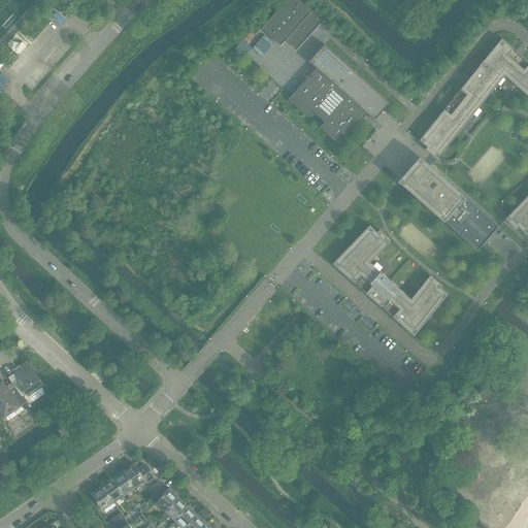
[(322,22),(298,0),(286,0),(262,28),(281,45),(286,40),(297,50),(322,22)]
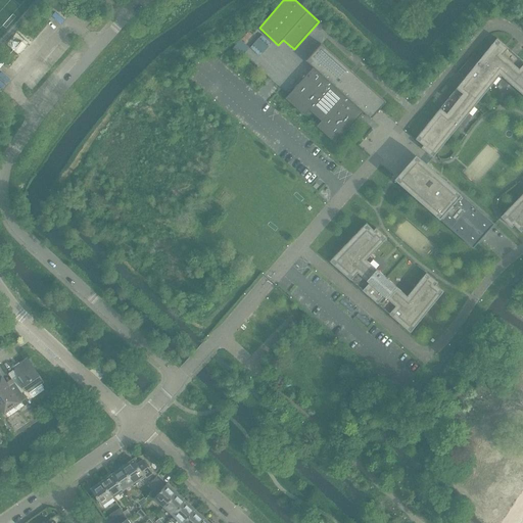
[(416,139),(423,145),(422,148),(433,157),(500,75),(522,94),(522,193),(501,217),(512,228),(514,225),(521,232),(522,230),(522,61),(496,39),(416,139)]
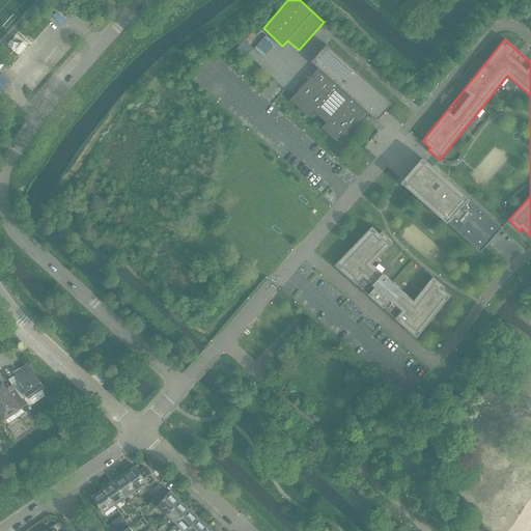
[(318,68),(290,100),(309,117),(314,112),(327,122),(322,128),(341,145),(369,114),(376,120),(392,104),(327,45),(311,62),(318,68)]
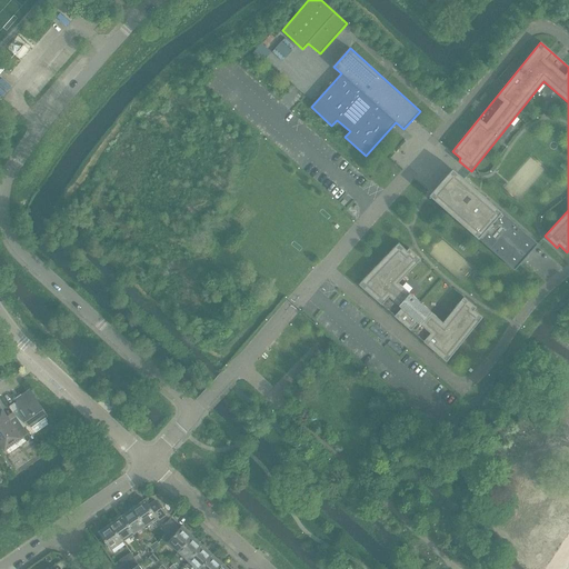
[(538,243),(452,169),(429,195),(515,270),(538,243)]
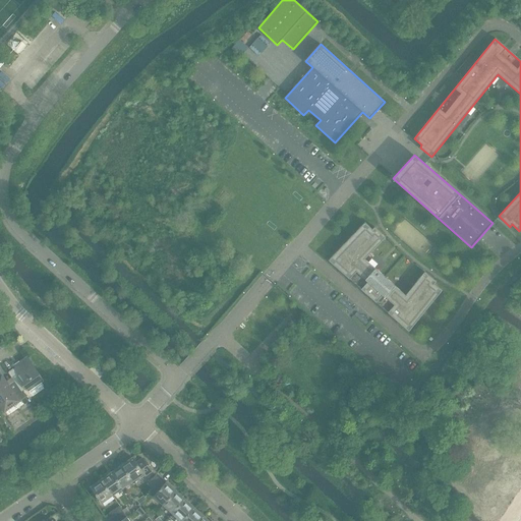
[(372,229),(365,222),(329,261),(409,332),(442,290),(435,284),(437,282),(424,272),(406,295),(364,258),(386,237),(374,227),(372,229)]
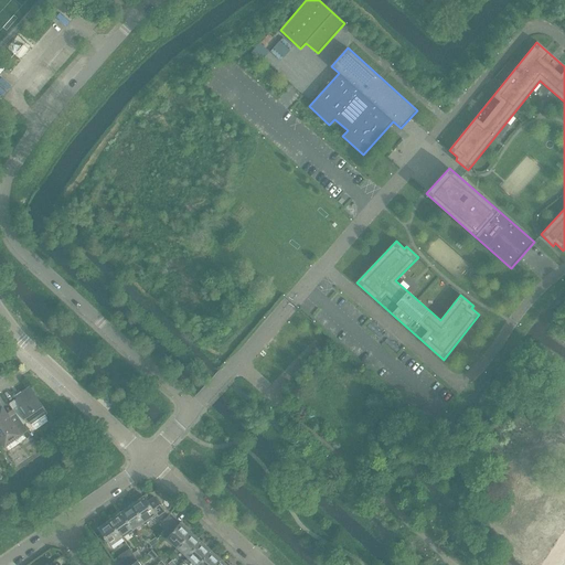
[(31,425),(48,414),(30,388),(16,398),(17,400),(9,405),(16,414),(23,425),(29,422),(31,425)]
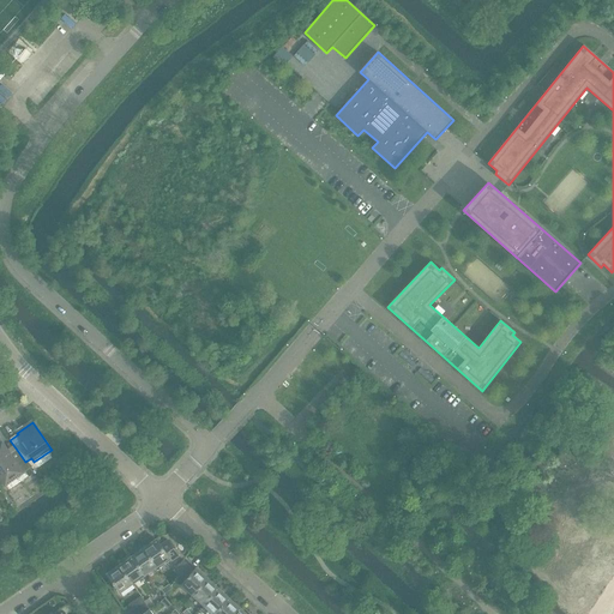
[(2,444),(0,444),(0,477),(5,486),(17,477),(25,471),(29,477),(34,474),(25,462),(17,450),(10,455),(2,444)]
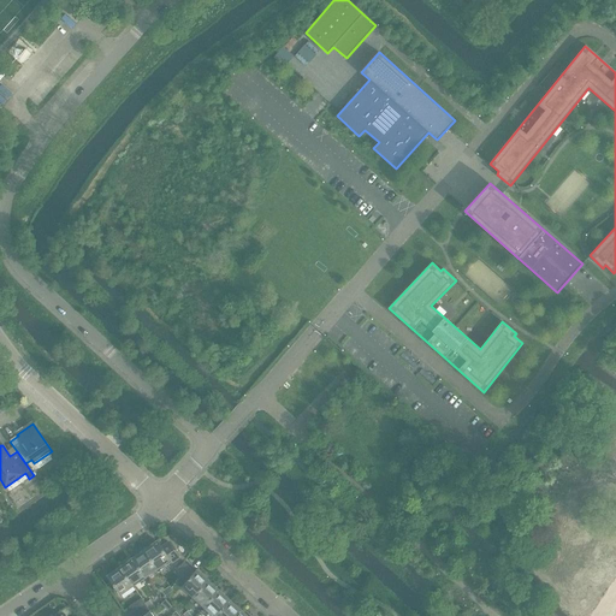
[(570,492),(567,498),(575,503),(578,498),(570,492)]
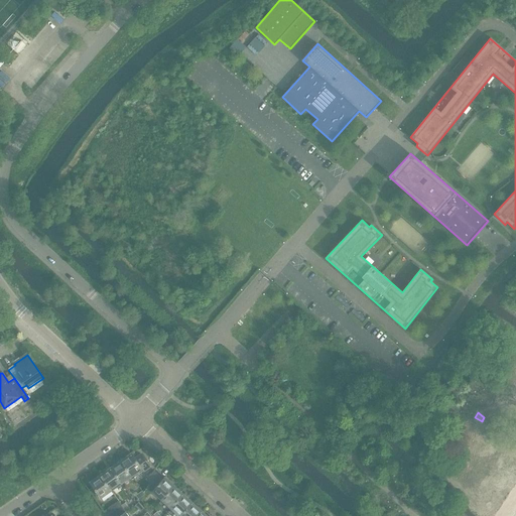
[(132,476),(138,472),(139,474),(143,472),(144,473),(151,468),(141,454),(135,458),(132,454),(122,461),(132,476)]
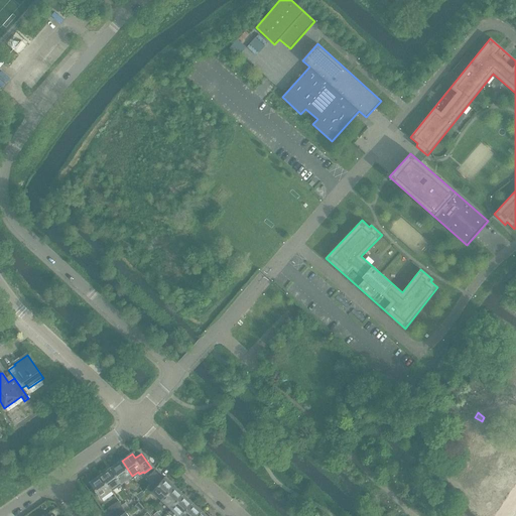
[(122,483),(132,476),(122,461),(111,469),(122,483)]
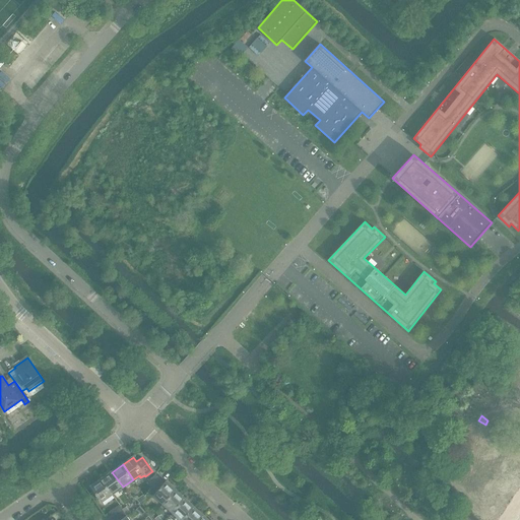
[(472,467),(464,479),(472,484),(468,492),(479,500),(484,493),(488,495),(496,483),(472,467)]
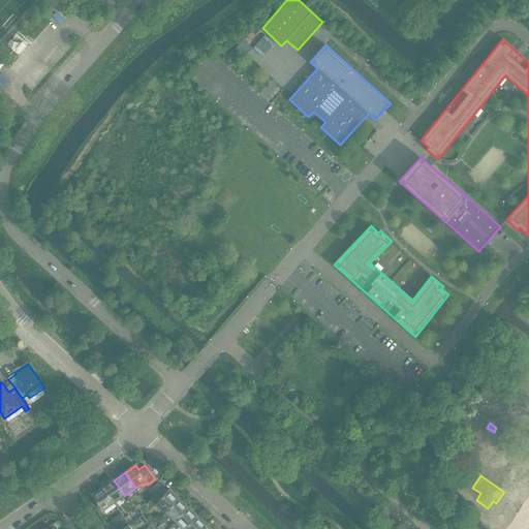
[(115,503),(125,495),(114,480),(103,488),(115,503)]
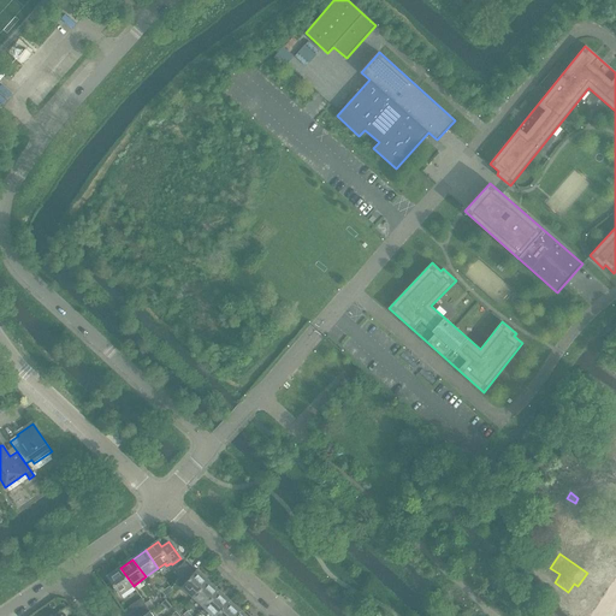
[(181,579),(191,568),(185,562),(175,573),(181,579)]
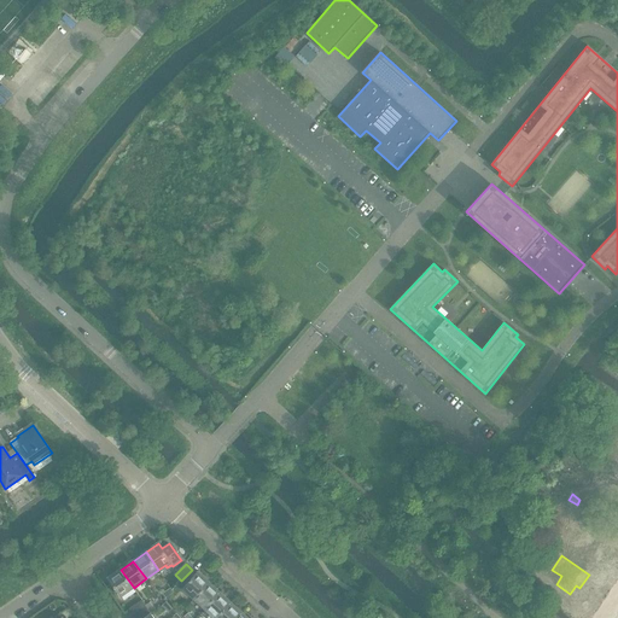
[(121,596),(134,588),(121,570),(109,578),(121,596)]
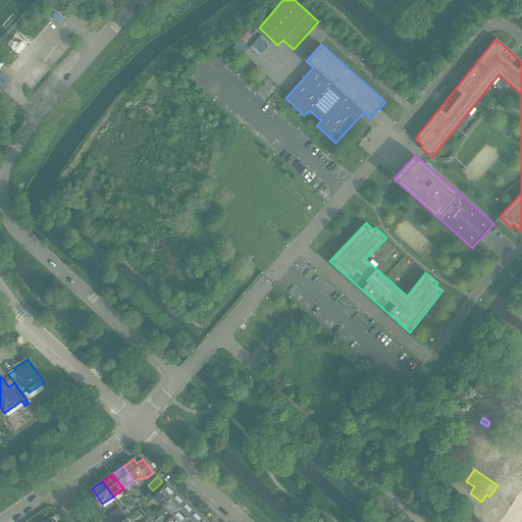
[(153,490),(149,494),(153,499),(155,498),(164,506),(177,492),(167,483),(166,484),(162,481),(153,490)]
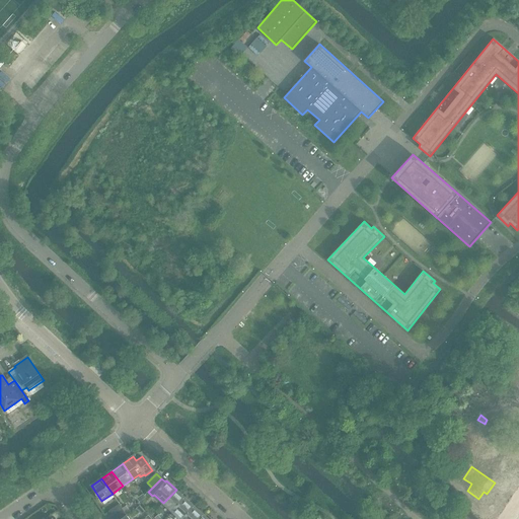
[(172,511),(186,498),(176,490),(163,503),(172,511)]
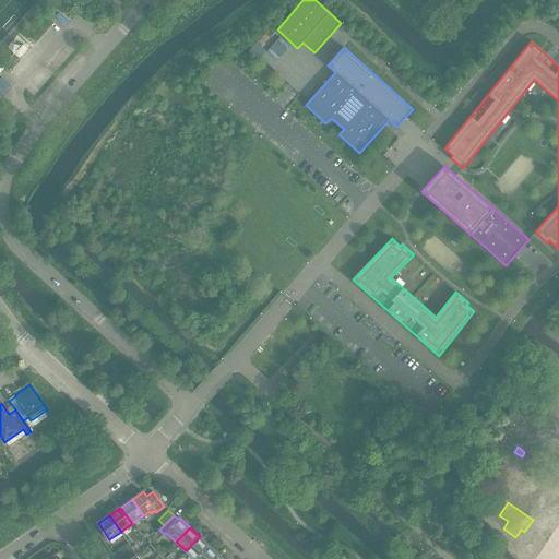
[(150,542),(157,536),(154,532),(146,537),(150,542)]
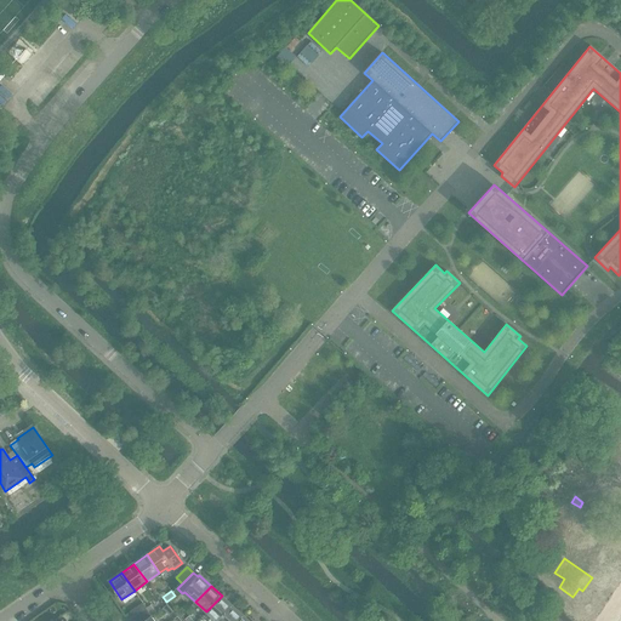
[(216,620),(218,620),(233,605),(222,596),(206,611),(216,620)]
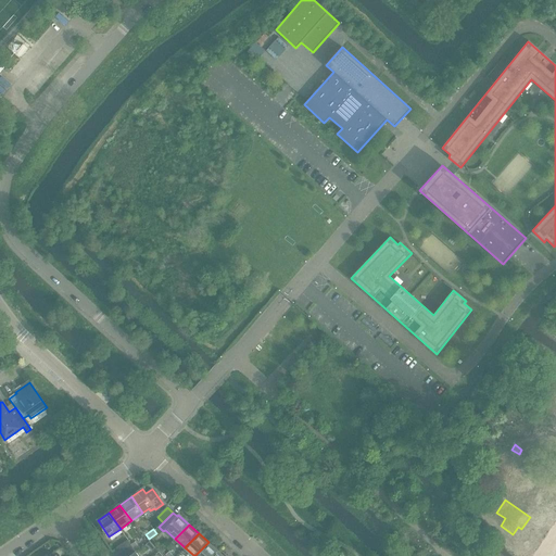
[(133,546),(130,544),(128,540),(117,547),(122,554),(133,546)]
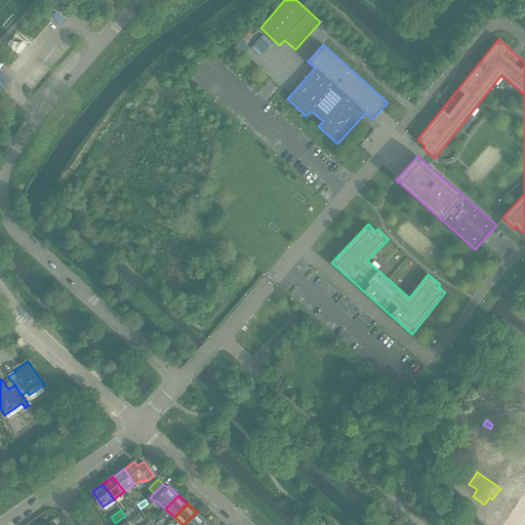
[(123,514),(125,516),(128,521),(132,518),(127,512),(123,514)]
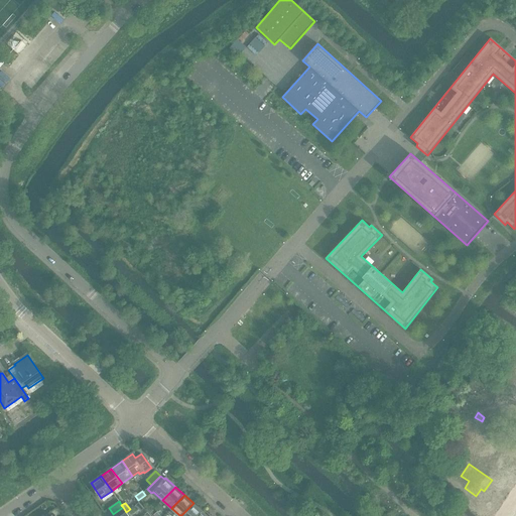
[(140,512),(144,509),(139,503),(135,506),(140,512)]
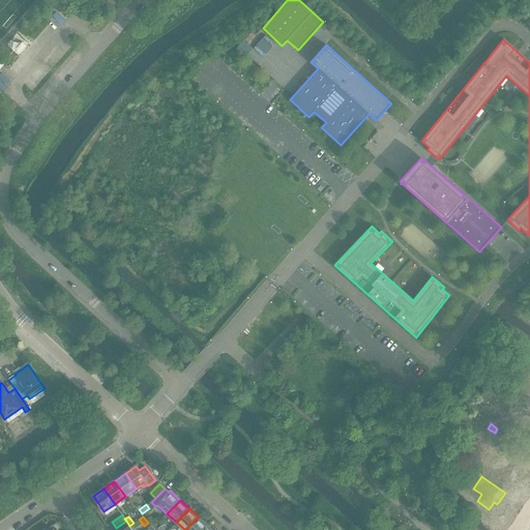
[(204,529),(208,526),(199,517),(186,529),(204,529)]
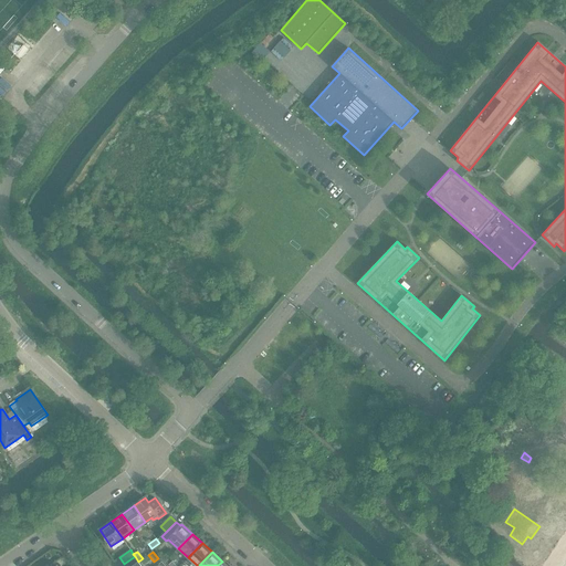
[(142,565),(138,562),(135,556),(124,564),(125,565),(142,565)]
